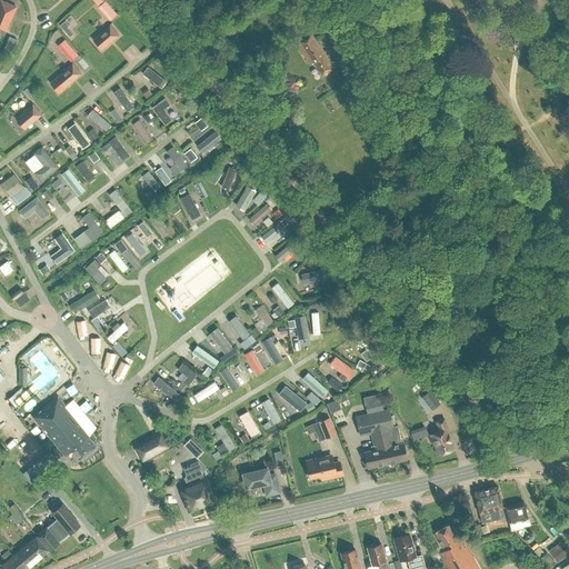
[(9,20),(10,21),(17,6),(0,0),(0,27),(6,29),(9,20)]
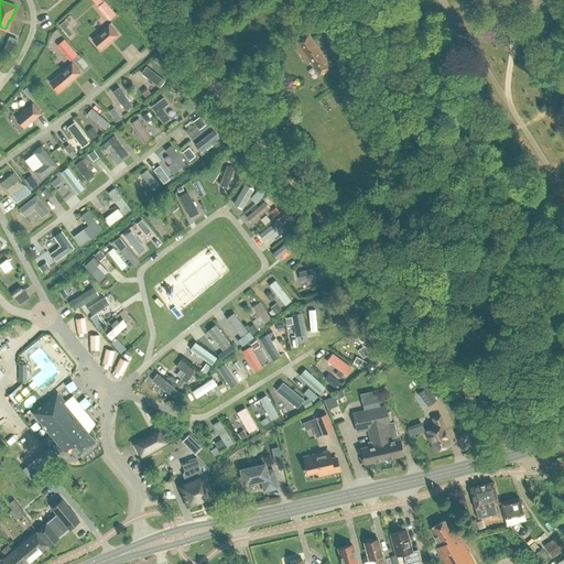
[(331,29),(339,24),(333,11),(324,15),(331,29)]
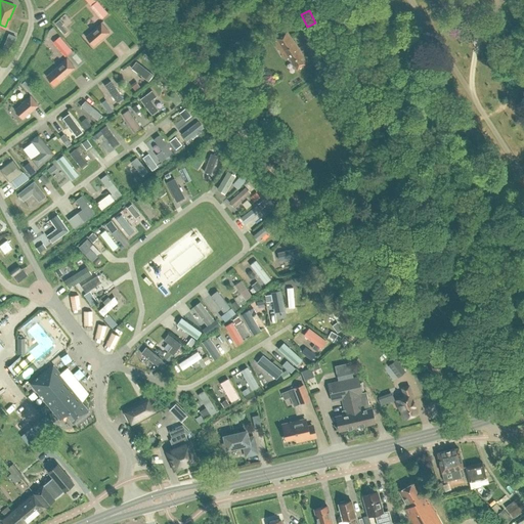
[(63,24),(59,18),(53,25),(62,35),(67,31),(61,25),(63,24)]
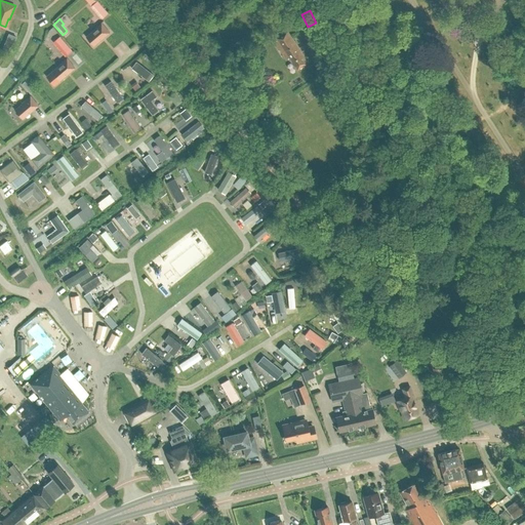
[(92,30),(85,36),(93,46),(109,33),(101,23),(92,30)]
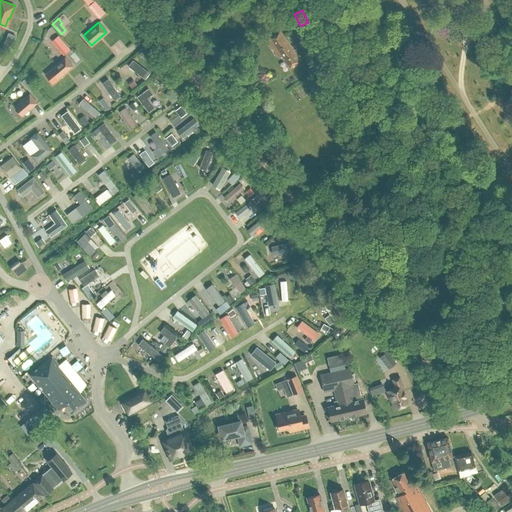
[(267,39),(275,51),(279,56),(282,54),(292,68),(301,61),(283,34),(280,30),(267,39)]
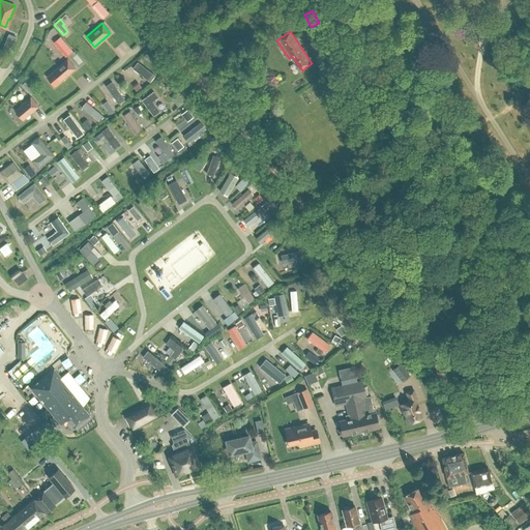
[(59,65),(51,72),(59,82),(76,68),(66,58),(59,65)]
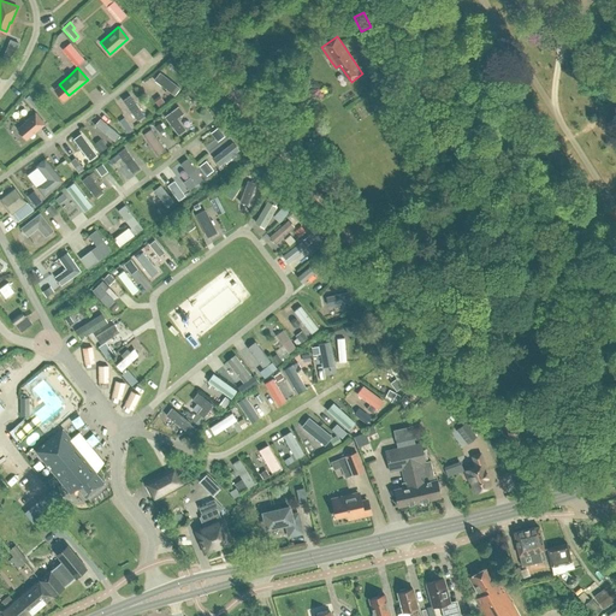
[(175,96),(179,89),(160,73),(154,81),(175,96)]
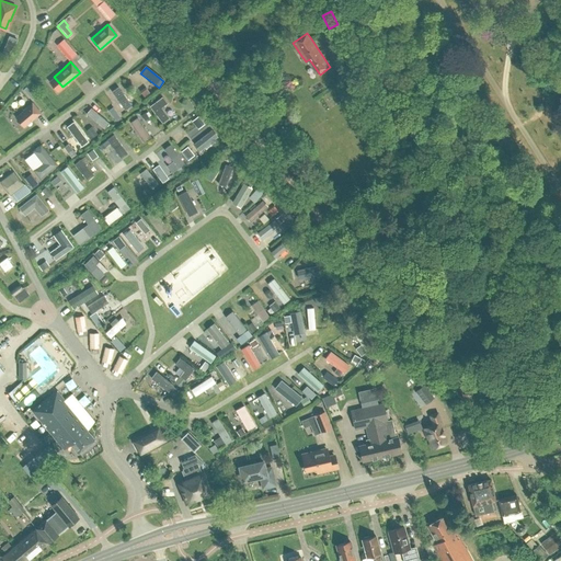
[(23,89),(27,94),(33,89),(29,84),(23,89)]
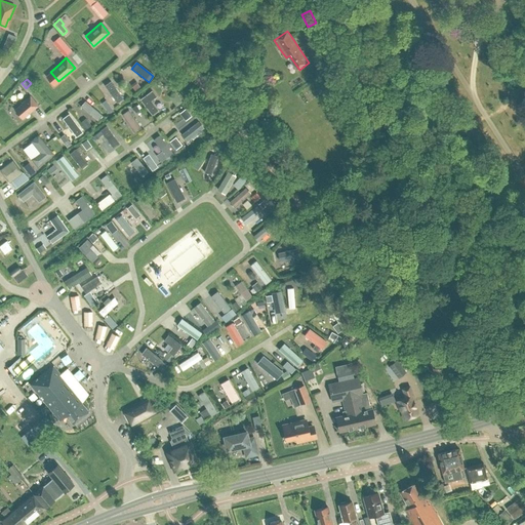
[(117,104),(123,99),(111,81),(105,85),(117,104)]
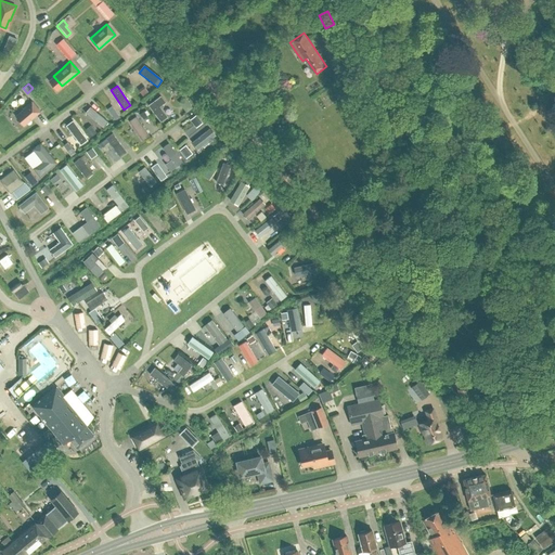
[(143,95),(147,91),(143,86),(139,90),(143,95)]
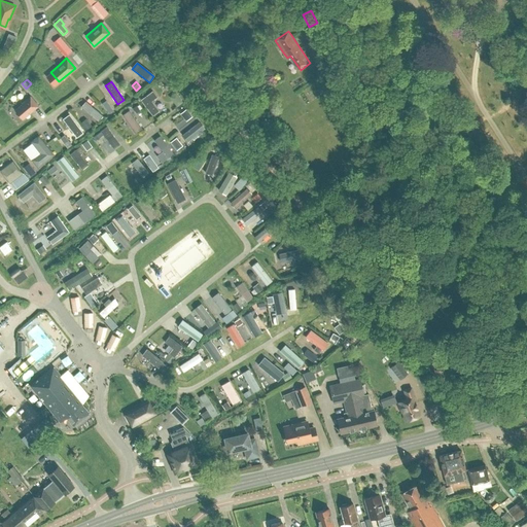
[(151,115),(157,110),(151,102),(157,97),(152,91),(140,100),(151,115)]
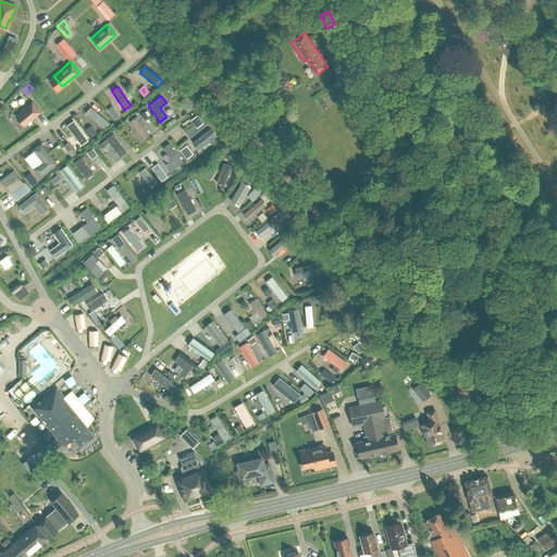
[(23,109),(15,116),(24,126),(40,112),(32,101),(23,109)]
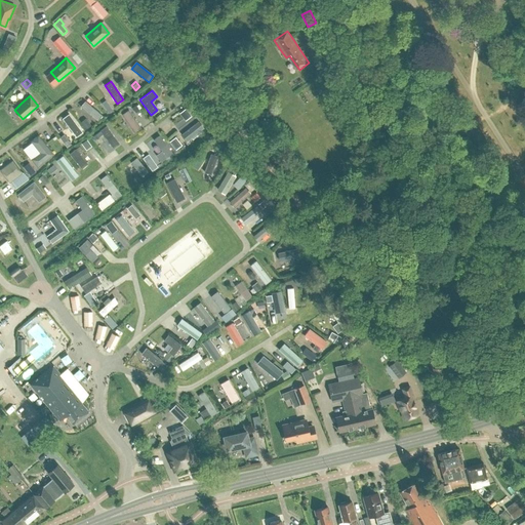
[(105,109),(110,106),(105,99),(101,103),(105,109)]
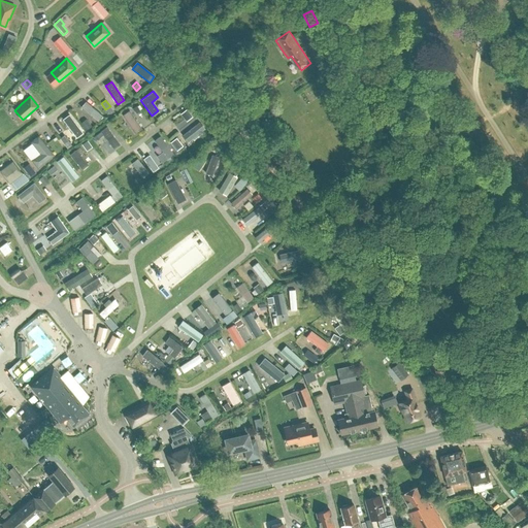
[(98,122),(103,117),(86,102),(81,107),(98,122)]
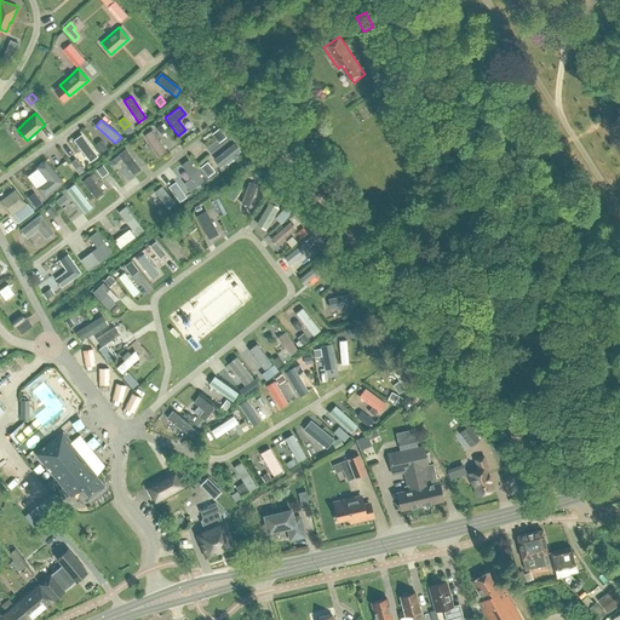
[(212,133),(216,139),(224,135),(219,128),(212,133)]
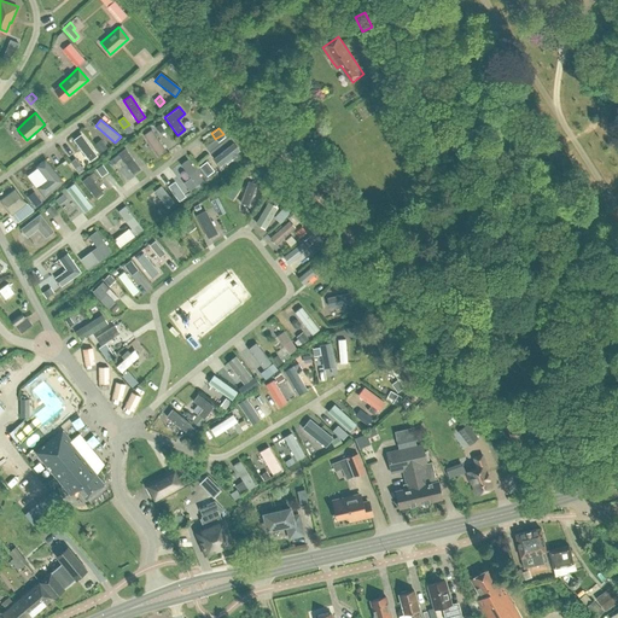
[(157,155),(165,150),(152,129),(144,135),(157,155)]
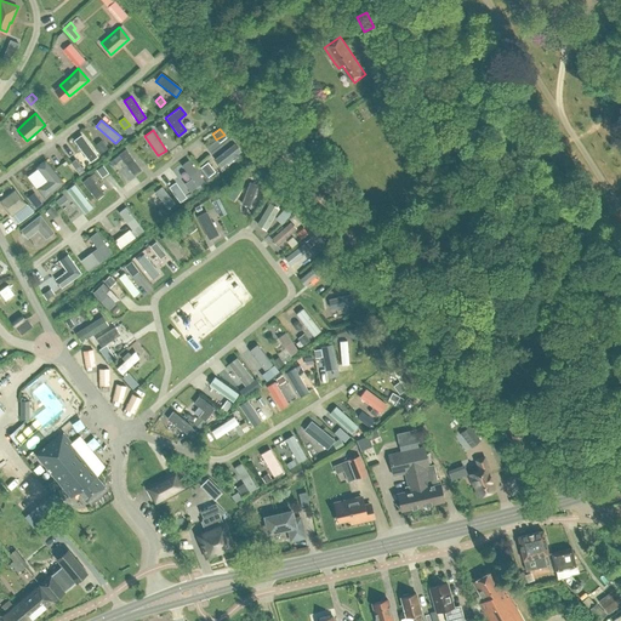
[(90,163),(97,157),(81,136),(74,141),(90,163)]
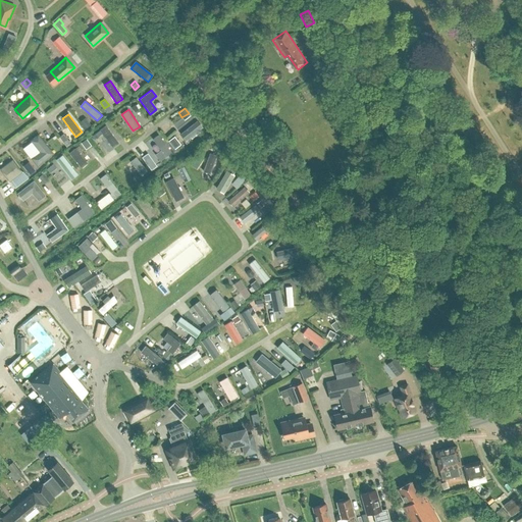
[(85,128),(91,124),(85,117),(80,121),(85,128)]
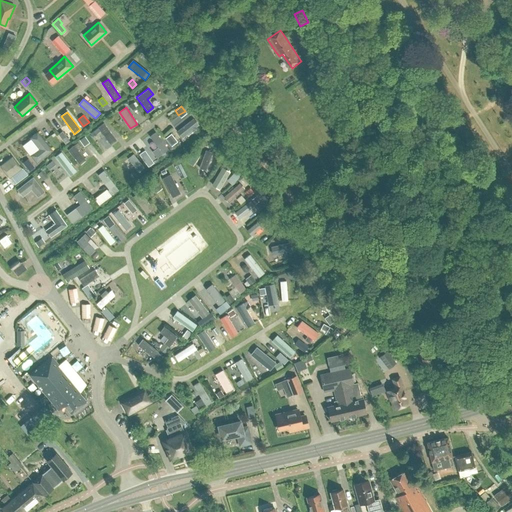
[(110,144),(116,140),(104,123),(98,127),(110,144)]
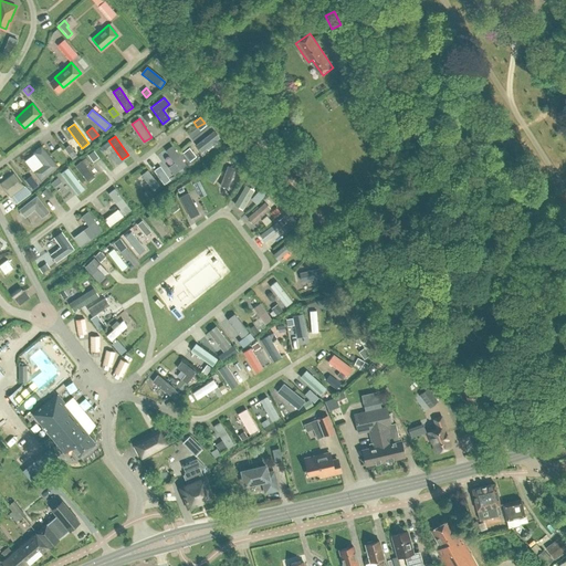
[(41,146),(33,153),(34,154),(43,165),(33,173),(40,180),(58,167),(41,146)]
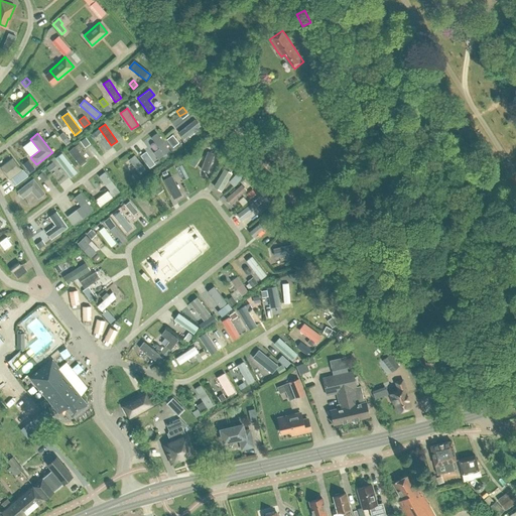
[(85,148),(91,144),(86,137),(80,140),(85,148)]
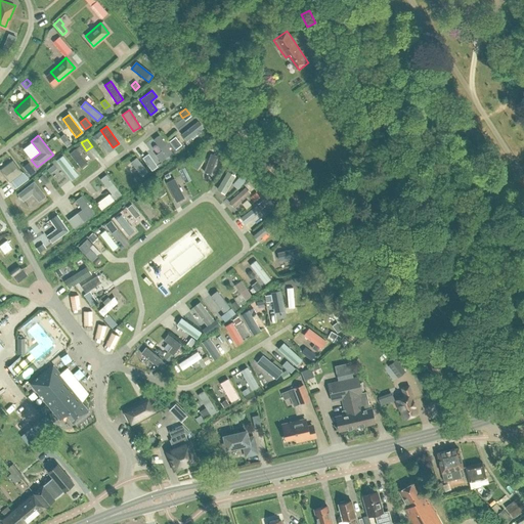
[(82,169),(87,165),(75,149),(70,154),(82,169)]
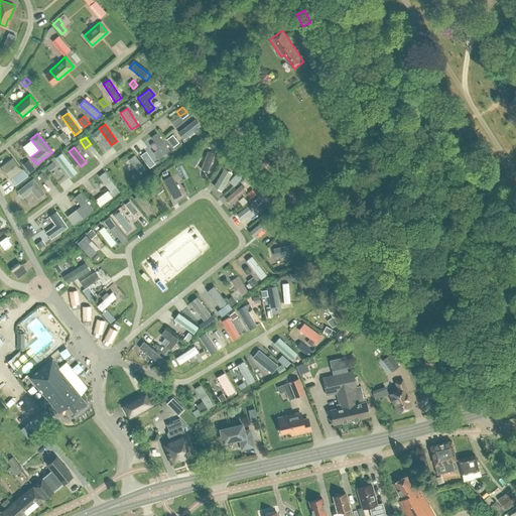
[(208,172),(214,154),(208,152),(201,169),(208,172)]
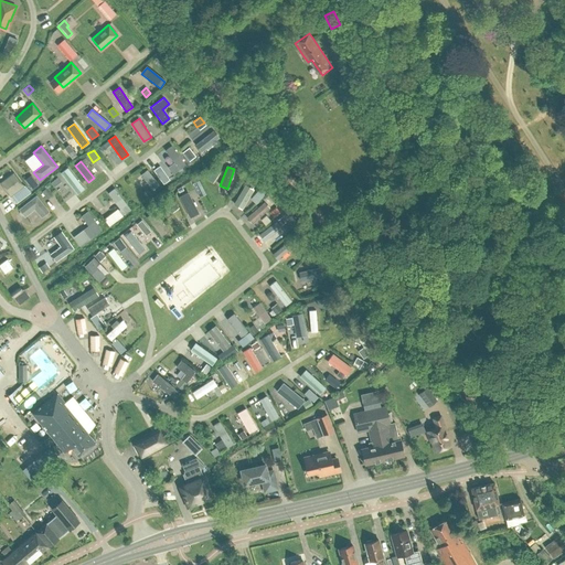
[(152,190),(159,185),(147,170),(140,176),(152,190)]
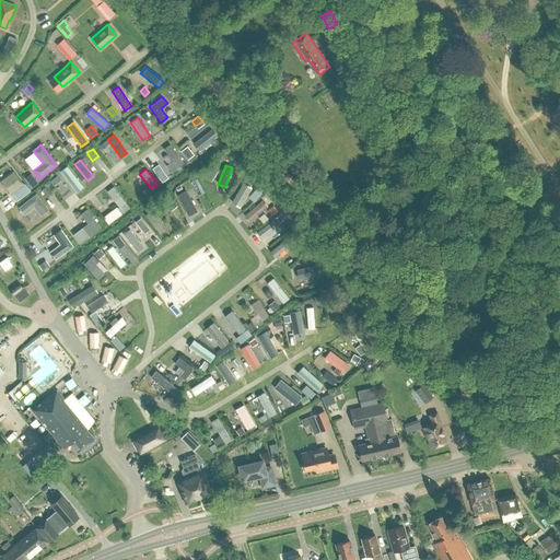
[(13,172),(0,182),(10,195),(11,195),(15,201),(30,191),(28,189),(24,184),(23,185),(13,172)]
